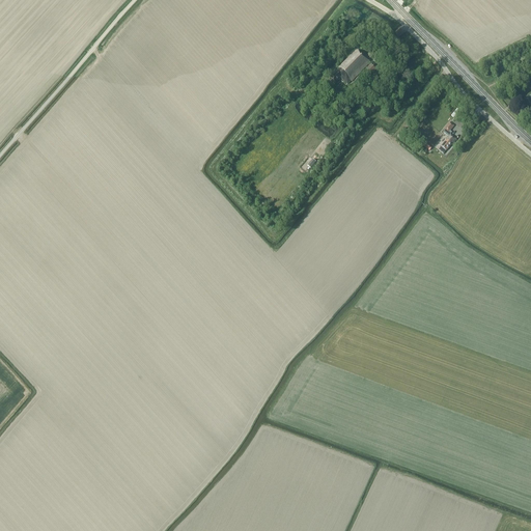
[(397,37),(402,33),(399,29),(394,33),(397,37)]
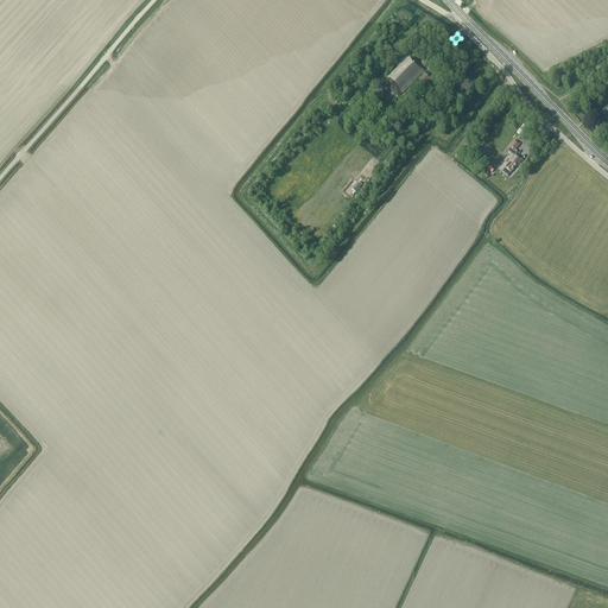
[(403,94),(424,73),(410,57),(388,78),(390,80),(379,90),(386,97),(391,93),(390,92),(391,90),(398,97),(403,94)]
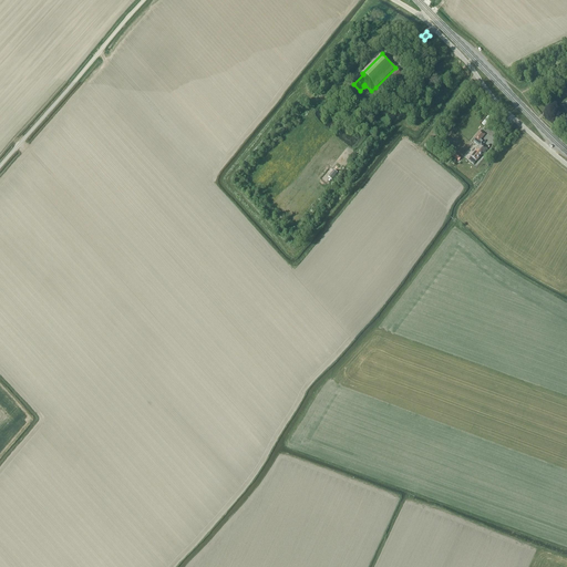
[(403,74),(398,69),(387,80),(392,85),(403,74)]
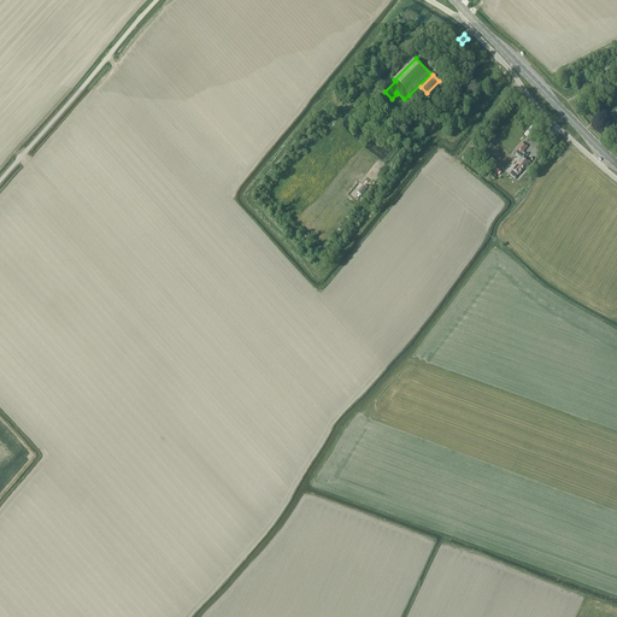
[(524,154),(522,153),(527,147),(522,142),(516,151),(517,152),(515,154),(521,159),(518,162),(519,162),(512,171),(518,176),(524,168),(526,169),(530,163),(523,157),(524,154)]
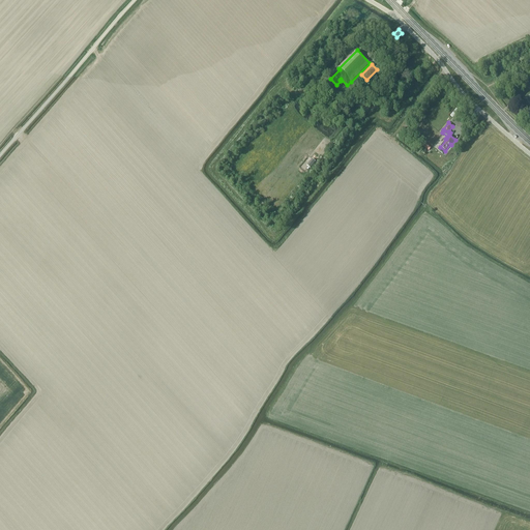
[(430,150),(433,146),(425,142),(422,146),(430,150)]
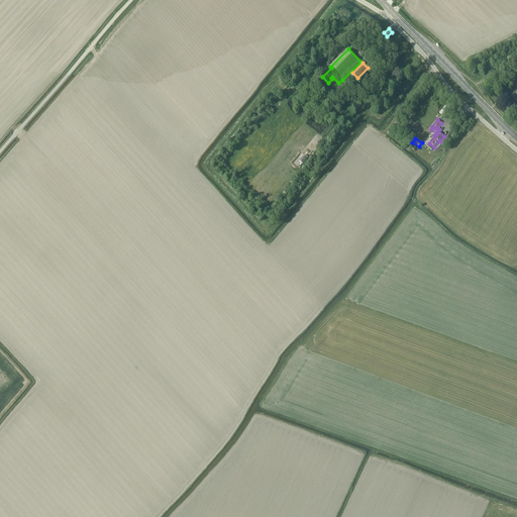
[(299,162),(302,165),(308,159),(304,156),(299,162)]
